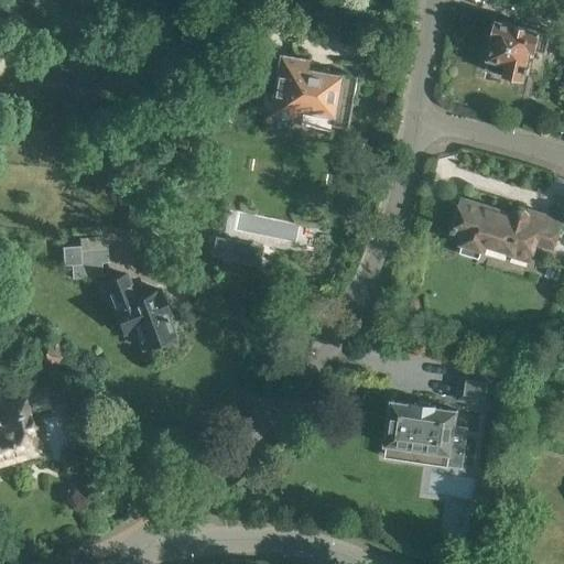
[(544,17),(563,17),(563,6),(544,7),(544,17)]
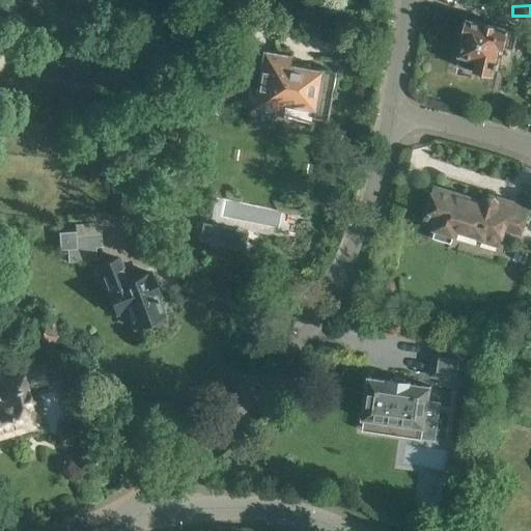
[(468,18),(465,34),(466,34),(457,65),(495,74),(501,48),(514,51),(520,30),(468,18)]
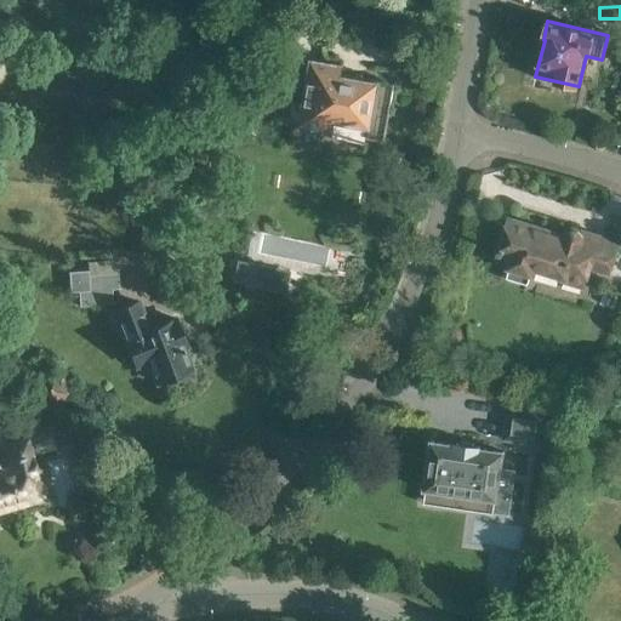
[(369,136),(386,140),(396,84),(342,74),(345,64),(312,60),(301,125),(332,130),(335,120),(370,126),(369,136)]
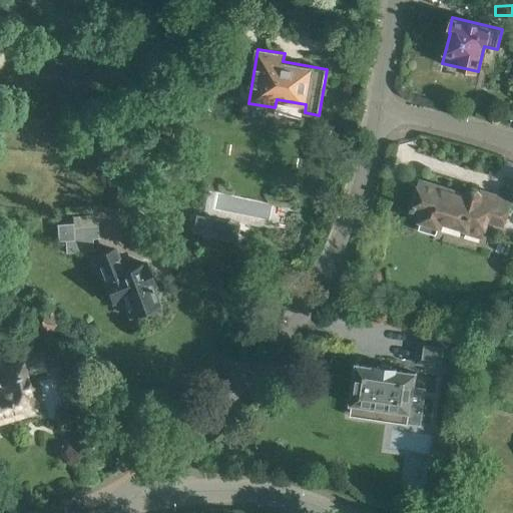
[(420,215),(418,221),(421,222),(419,229),(437,234),(439,227),(442,228),(443,223),(464,230),(463,232),(483,238),(486,229),(487,230),(490,223),(503,227),(511,200),(490,194),(488,198),(483,197),(482,193),(481,191),(479,189),(476,189),(473,189),(471,190),(469,192),(467,194),(422,180),(412,212),(420,215)]
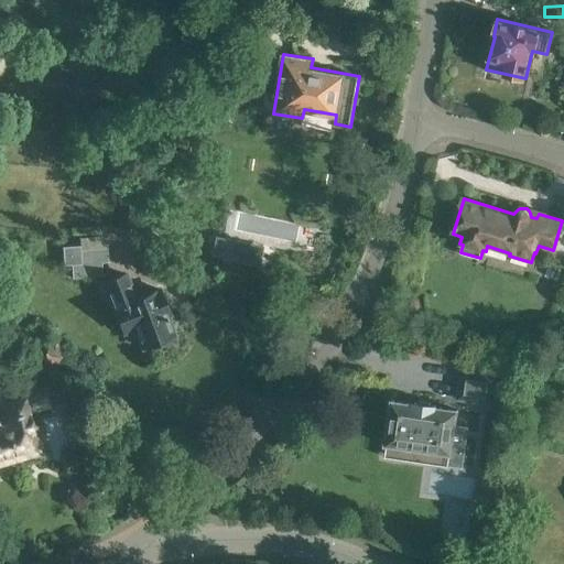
[(69,266),(71,280),(102,277),(100,263),(108,262),(106,237),(78,239),(78,246),(62,248),(63,267),(69,266)]
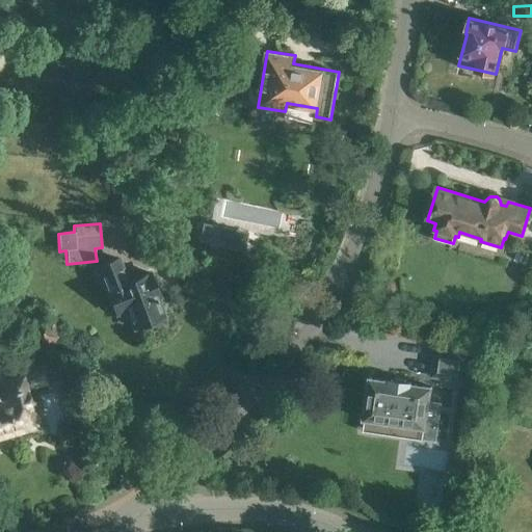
[(202,223),(198,241),(246,251),(249,233),(202,223)]
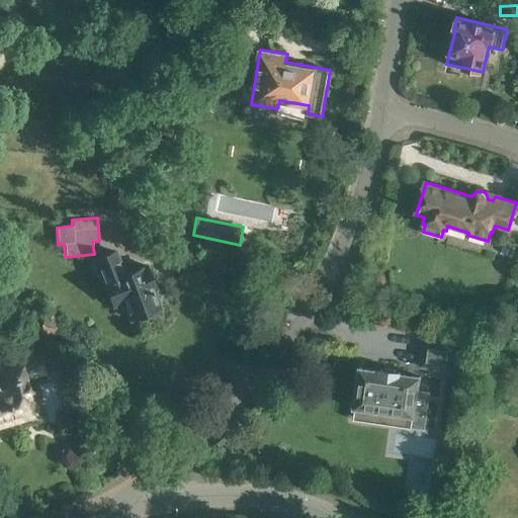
[(156,287),(147,265),(125,274),(116,251),(95,258),(114,305),(124,301),(132,319),(138,317),(143,319),(153,315),(155,310),(160,308),(153,289),(156,287)]
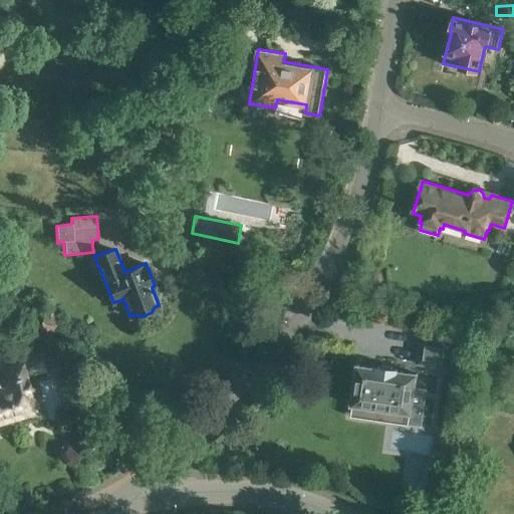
[(43,310),(39,333),(54,336),(57,312),(43,310)]
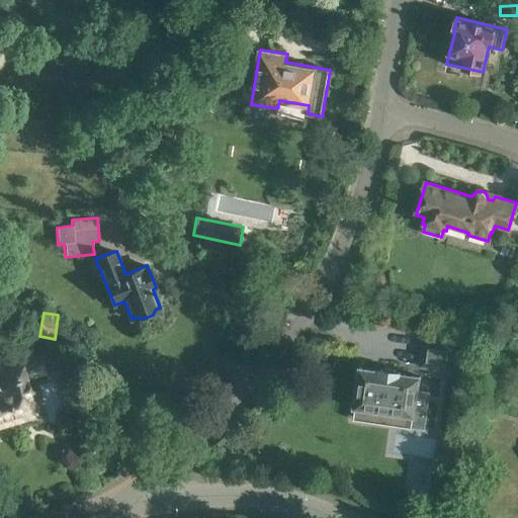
[(418,368),(452,373),(456,344),(422,338),(418,368)]
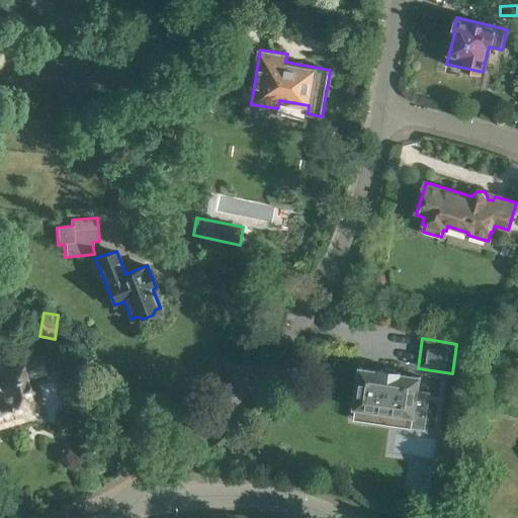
[(69,348),(47,354),(54,380),(76,374),(69,348)]
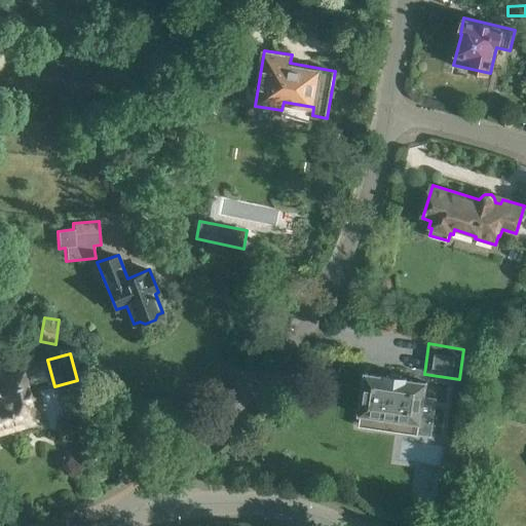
[(0,430),(19,425),(21,431),(33,427),(32,421),(37,420),(27,385),(49,379),(44,364),(25,370),(24,368),(2,374),(6,391),(0,393),(0,392),(0,430)]
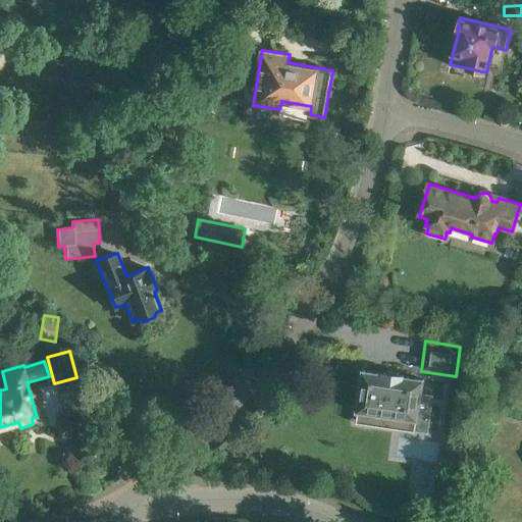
[(363,371),(356,423),(416,432),(416,431),(427,433),(433,395),(422,394),(424,380),(405,377),(405,375),(382,371),(382,373),(363,371)]
